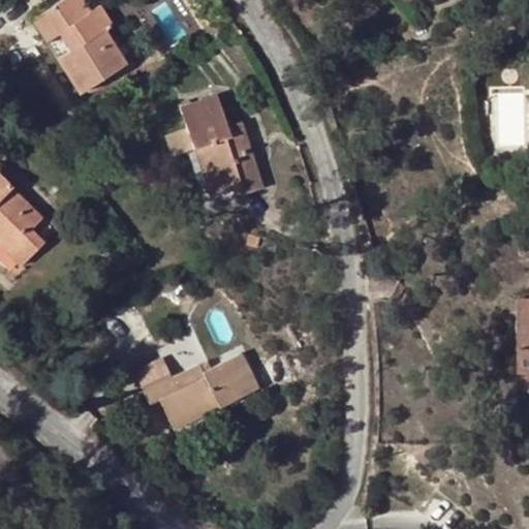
[(64,0),(33,21),(47,42),(57,35),(78,67),(67,74),(79,93),(124,64),(103,32),(112,28),(97,6),(90,11),(83,0),(64,0)]
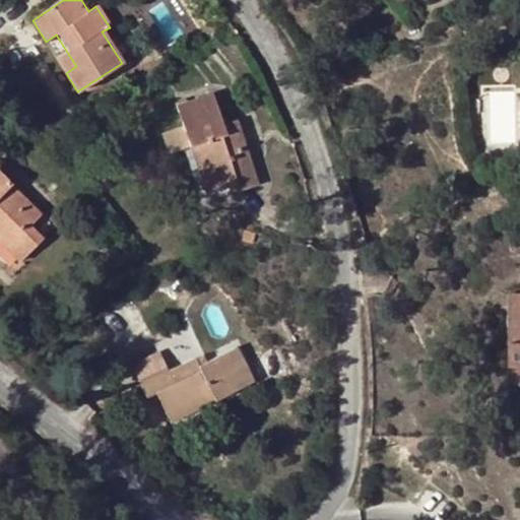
[(56,35),(46,42),(66,73),(76,66),(56,35)]
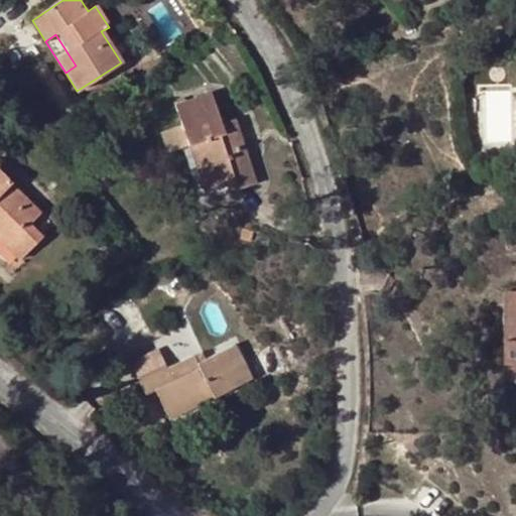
[(179,126),(159,133),(166,154),(187,147),(196,144),(209,180),(233,173),(236,182),(238,190),(256,183),(246,151),(239,153),(232,130),(225,132),(222,124),(212,95),(174,108),(179,126)]
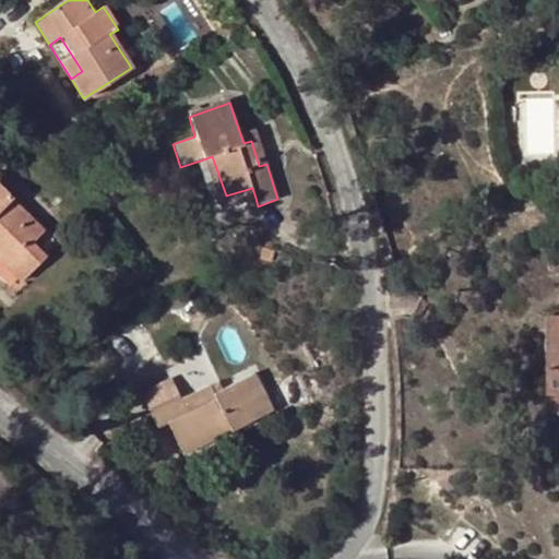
[(256,129),(240,134),(244,143),(251,141),(259,166),(266,164),(256,129)]
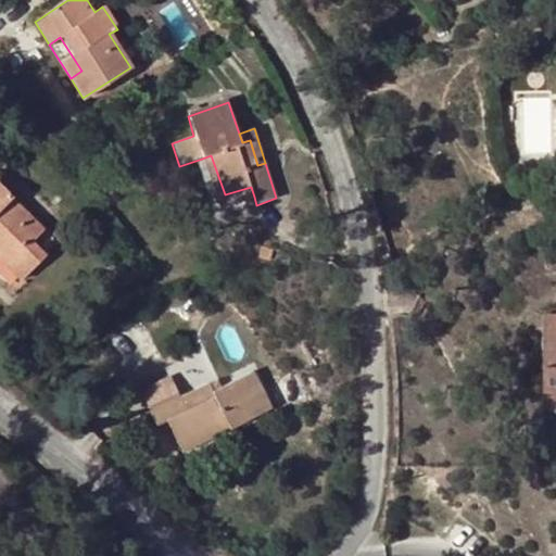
[(211,155),(202,159),(218,210),(254,197),(251,187),(225,194),(211,155)]
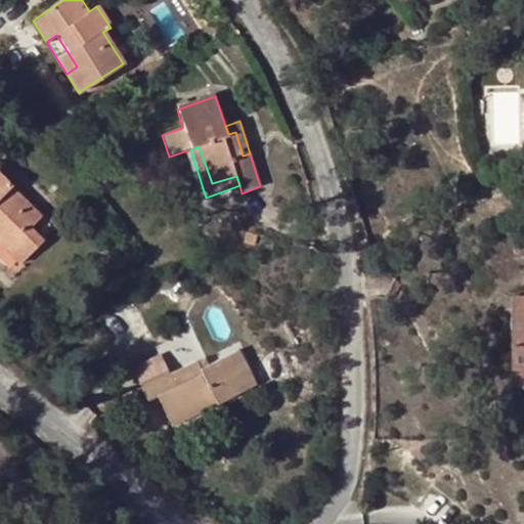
[(0,244),(19,263),(41,242),(29,228),(39,217),(9,188),(11,186),(0,174),(0,244)]
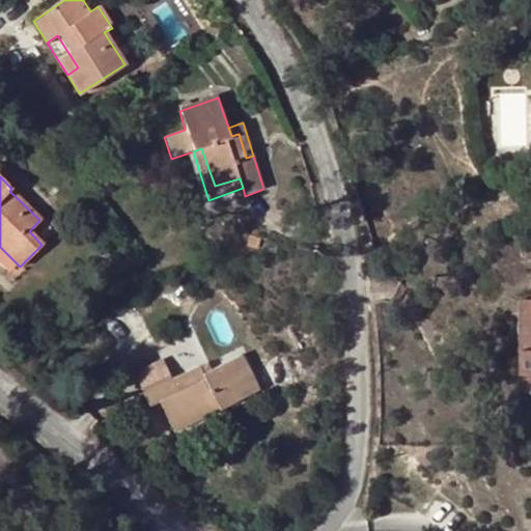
[(530,298),(521,299),(521,350),(529,348),(528,308),(530,307),(530,298)]
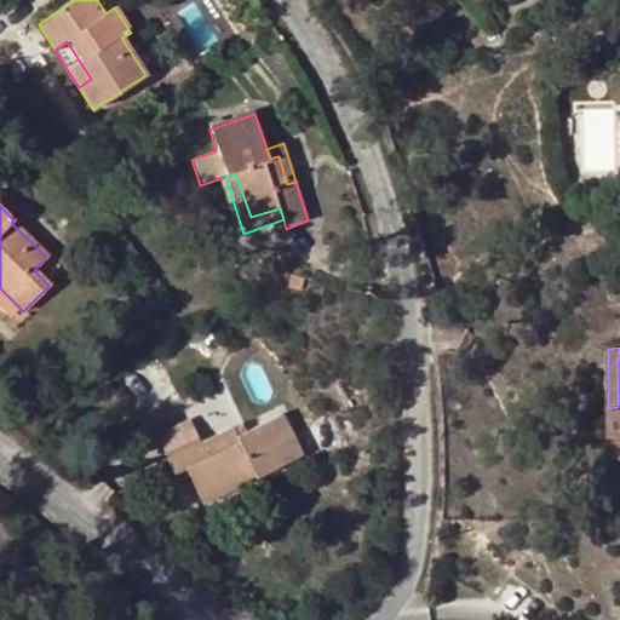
[(607,460),(619,459),(619,359),(616,360),(618,407),(608,408),(607,460)]
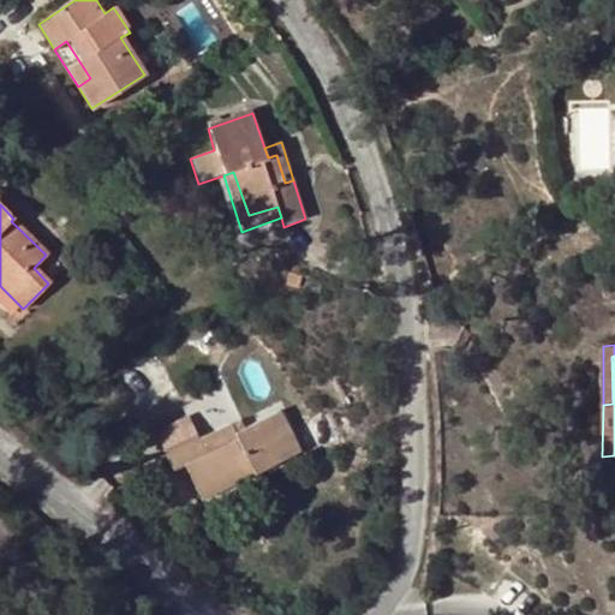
[(154,433),(172,471),(183,465),(196,458),(210,487),(249,467),(252,476),(300,453),(280,412),(245,429),(236,434),(232,425),(198,442),(195,435),(186,417),(154,433)]
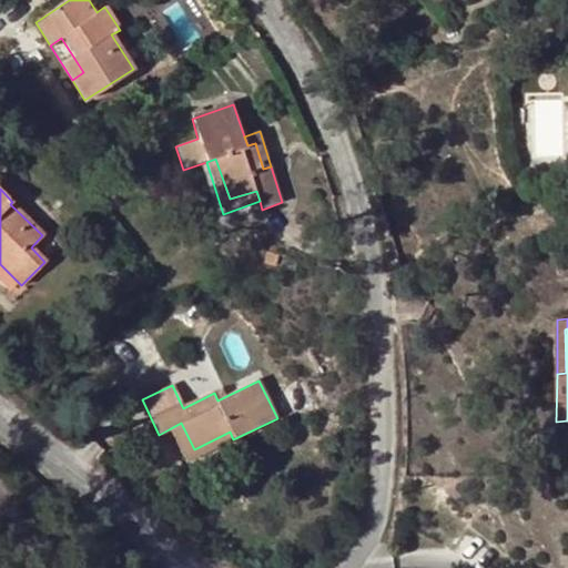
[(180,402),(183,408),(214,393),(217,401),(226,396),(220,383),(180,402)]
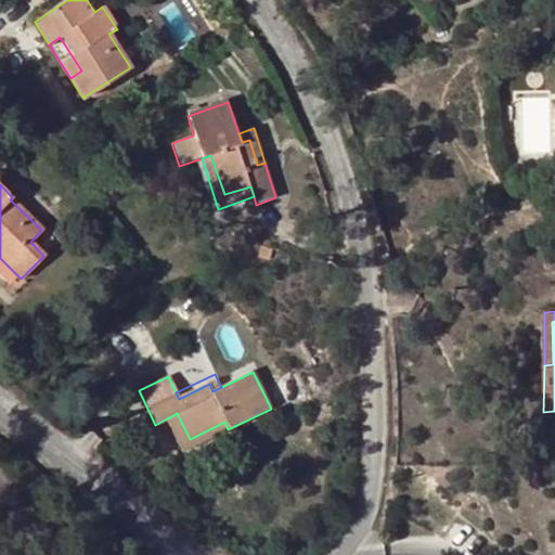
[(177,413),(165,420),(180,452),(228,429),(224,422),(190,439),(177,413)]
